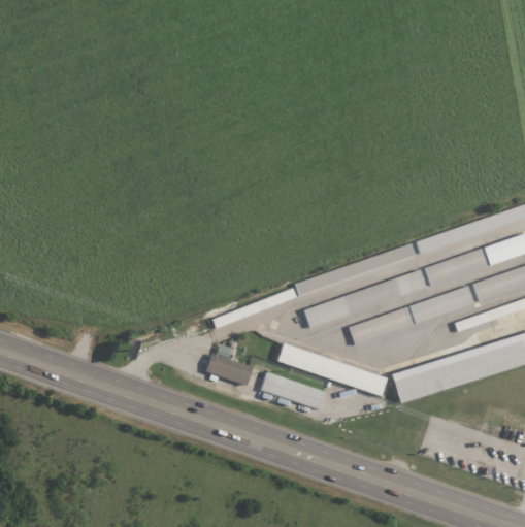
[(426,266),(431,285),(476,271),(476,268),(488,264),(488,265),(524,254),(524,234),(481,246),(482,250),(426,266)]
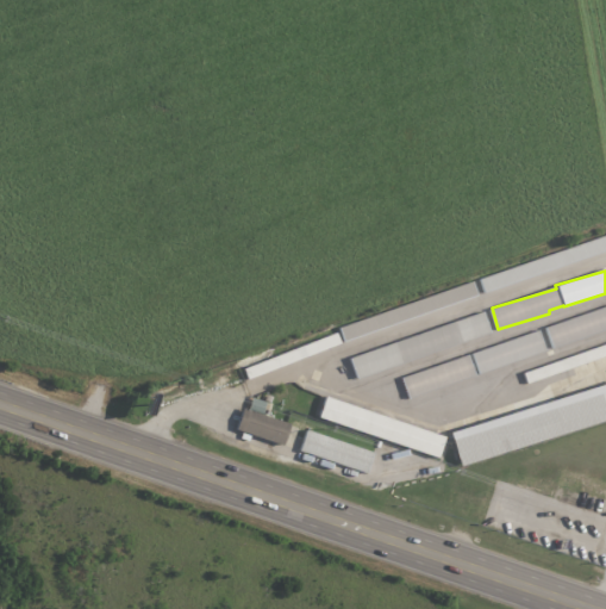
[(344,337),(480,298),(475,284),(339,324),(344,337)]
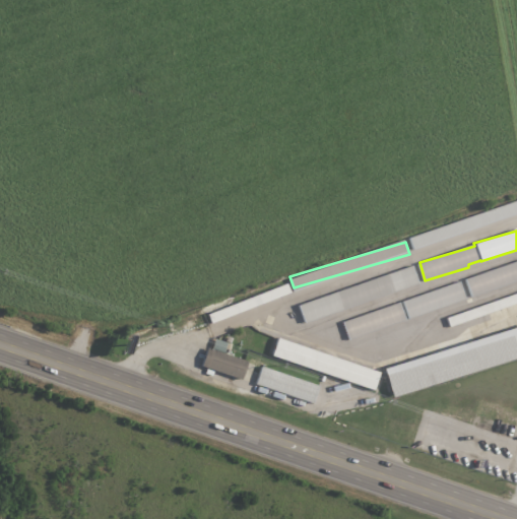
[(471,295),(510,284),(506,267),(466,277),(471,295)]
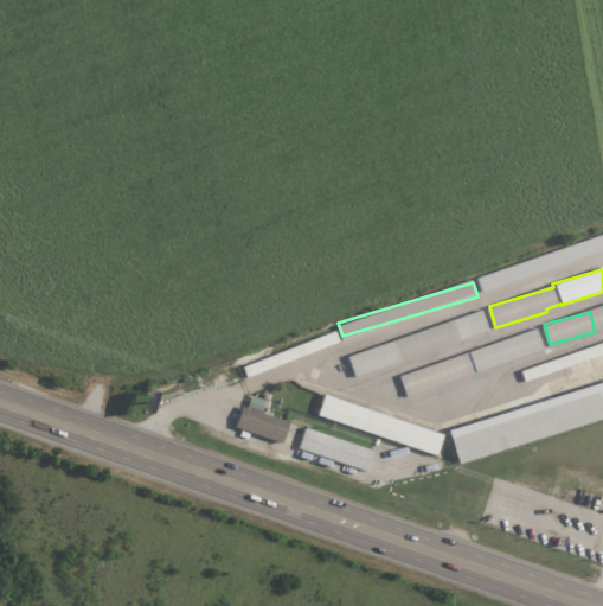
[(348,352),(354,374),(489,333),(483,313),(348,352)]
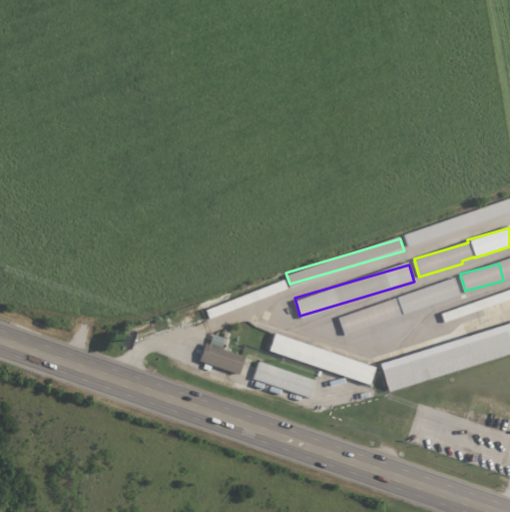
[(345,334),(461,297),(455,279),(339,316),(345,334)]
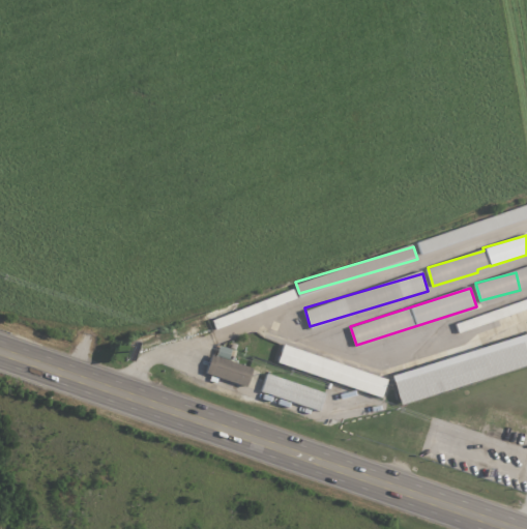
[(526,299),(485,312),(485,314),(467,320),(469,326),(526,309),(526,299)]
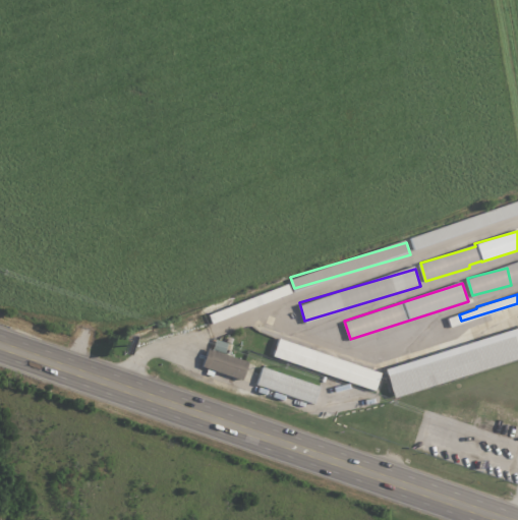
[(517,331),(385,365),(393,395),(517,362),(517,331)]
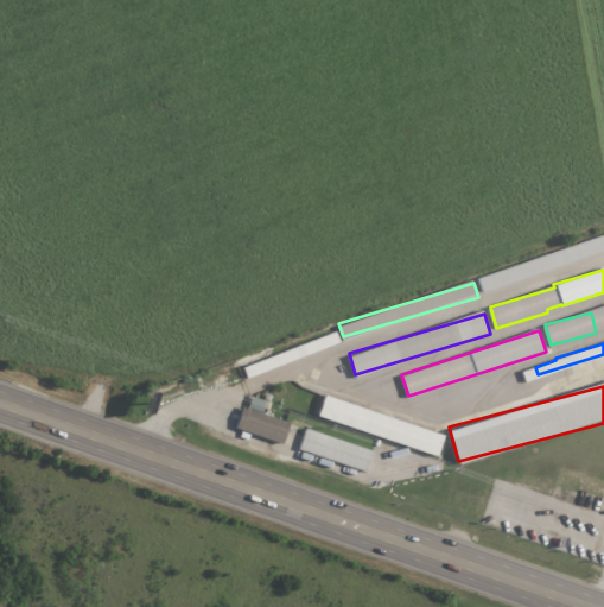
[(318,417),(439,454),(445,432),(324,397),(318,417)]
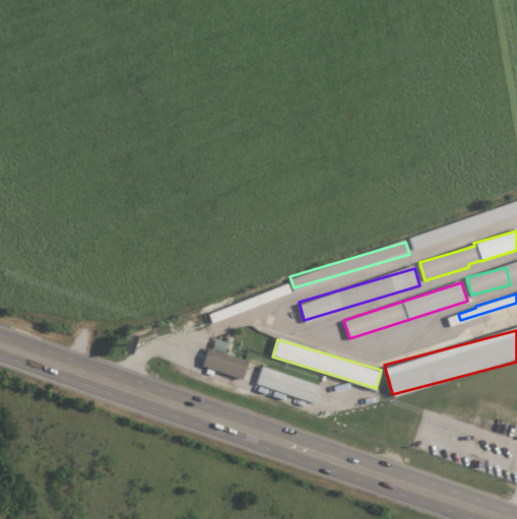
[(248,358),(207,349),(203,369),(244,377),(248,358)]
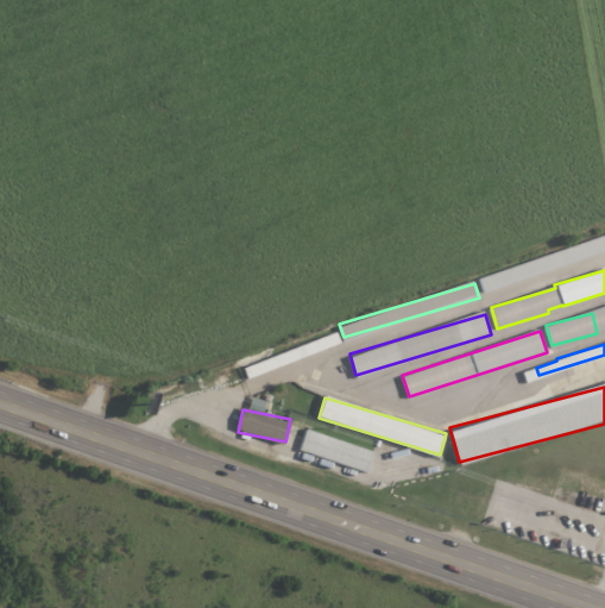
[(301,450),(367,471),(375,451),(307,428),(301,450)]
